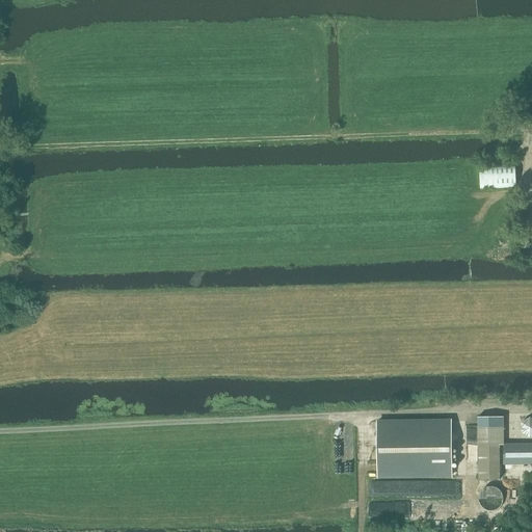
[(480,189),(516,188),(515,165),(479,166),(480,189)]
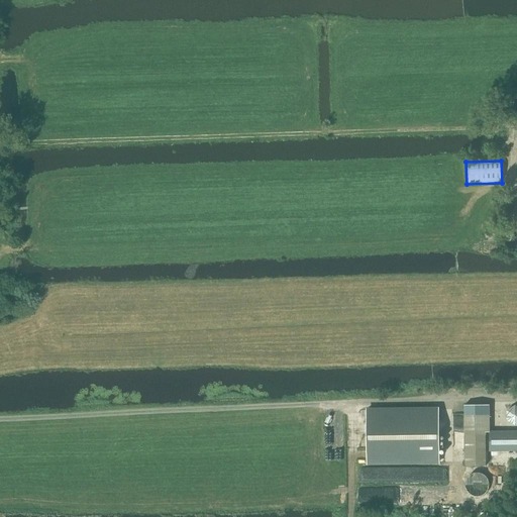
[(516,425),(516,406),(515,405),(507,411),(507,421),(516,426),(516,425)]
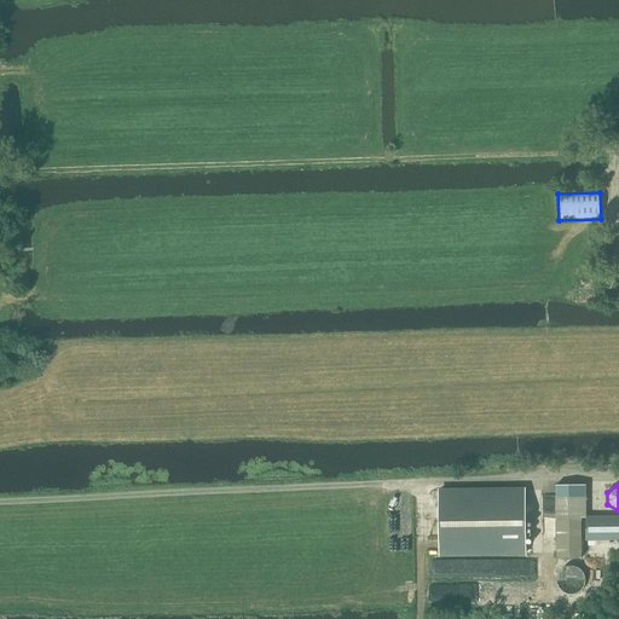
[(586,519),(585,486),(556,486),(557,559),(582,559),(582,519),(586,519)]
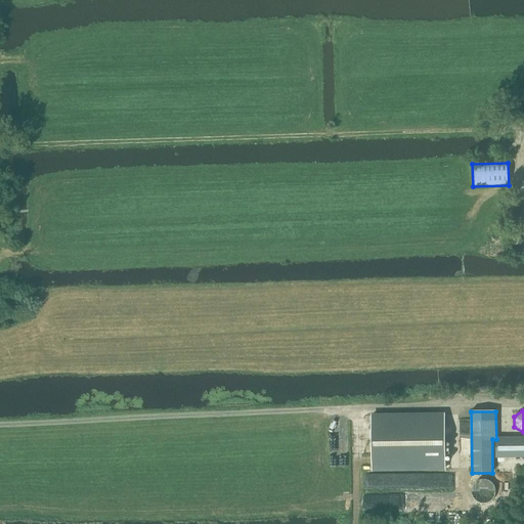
[(373,470),(445,469),(444,416),(372,417),(373,470)]
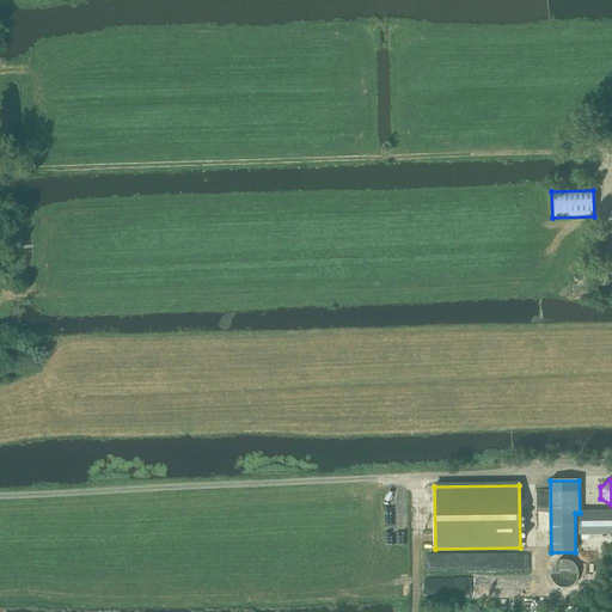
[(611,512),(580,513),(580,534),(611,533),(611,512)]
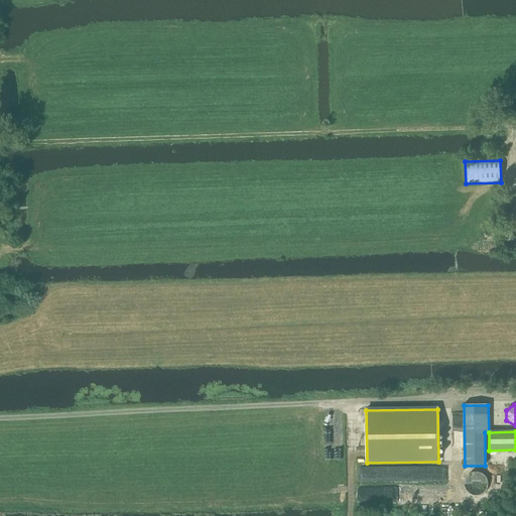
[(475,496),(477,496),(481,496),(484,494),(486,492),(487,490),(488,488),(489,484),(488,480),(486,477),(485,475),(481,473),(479,473),(476,472),(473,473),(471,474),(468,476),(466,479),(465,481),(465,485),(466,489),(467,491),(469,493),(472,496),(475,496)]
